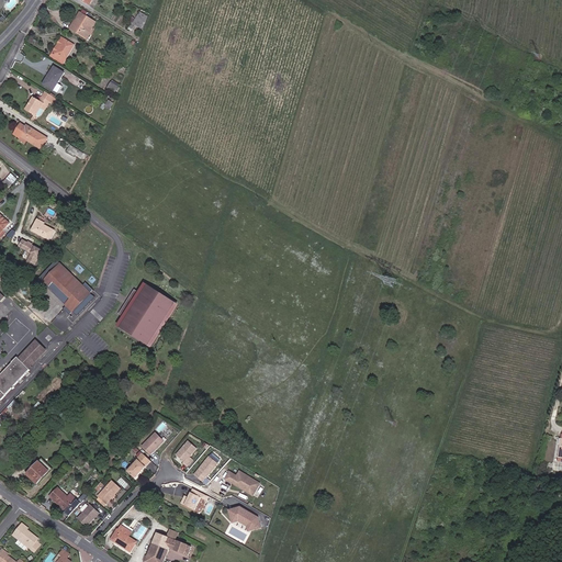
[(135,24),(143,26),(146,17),(144,17),(146,12),(139,9),(134,22),(132,21),(128,29),(133,30),(135,24)]
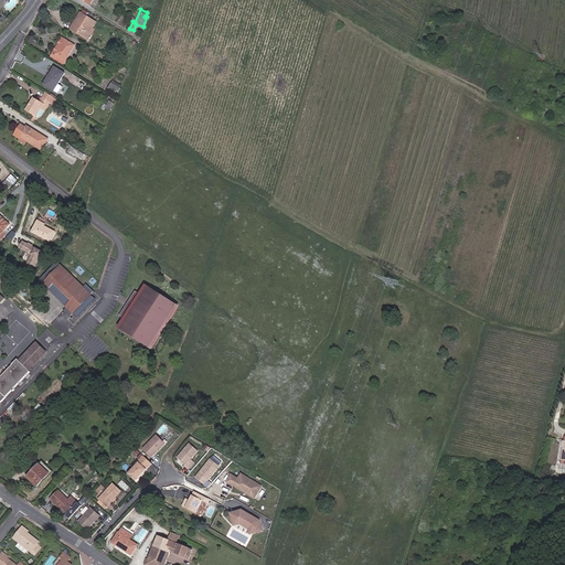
[(76,30),(86,36),(95,21),(81,12),(74,23),(78,27),(76,30)]
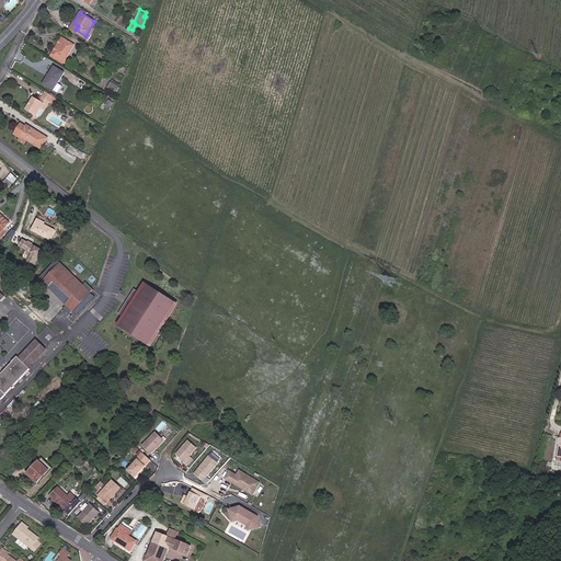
[(77,45),(64,37),(52,57),(65,66),(77,45)]
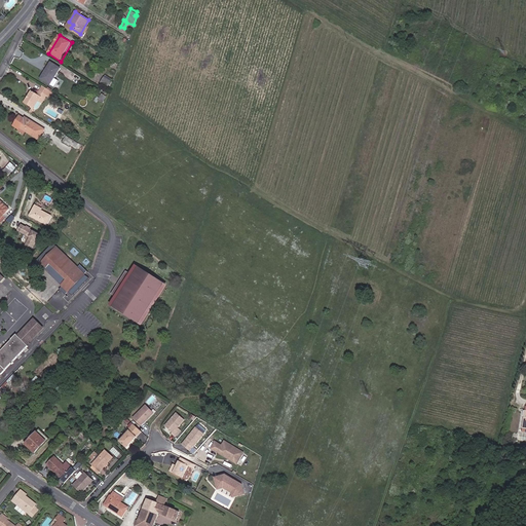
[(64,68),(52,62),(42,79),(53,85),(64,68)]
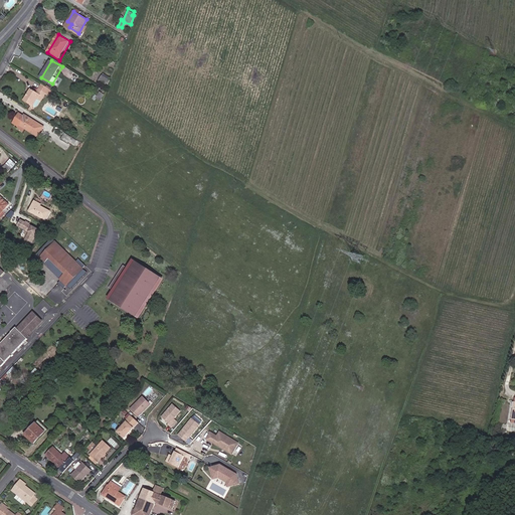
[(99,82),(105,87),(109,79),(103,75),(99,82)]
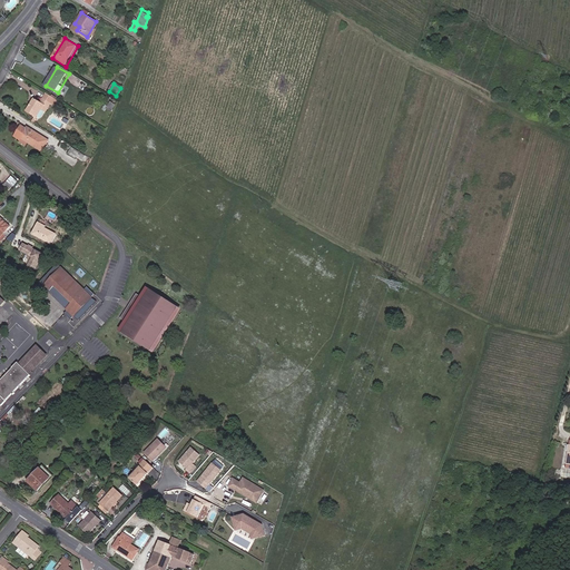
[(35,119),(39,111),(42,107),(46,109),(52,99),(45,94),(38,105),(32,100),(25,114),(35,119)]
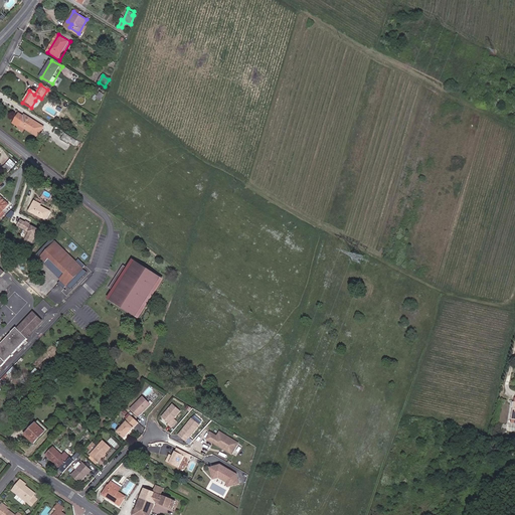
[(37,136),(42,127),(24,116),(23,117),(18,114),(12,124),(17,127),(18,124),(20,125),(24,128),(37,136)]
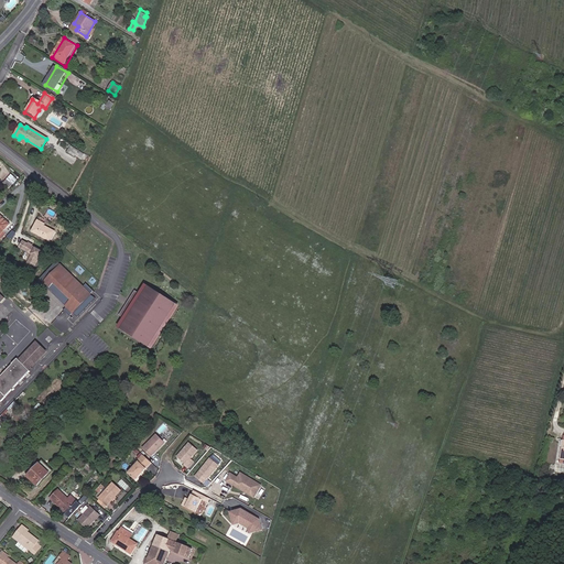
[(69,148),(67,153),(83,159),(85,153),(69,148)]
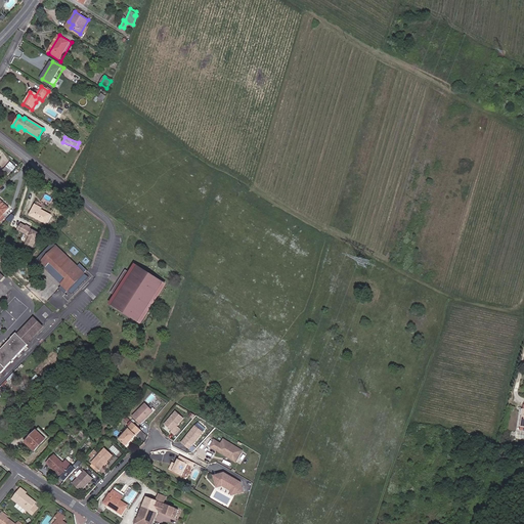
[(6,173),(12,167),(8,163),(2,168),(6,173)]
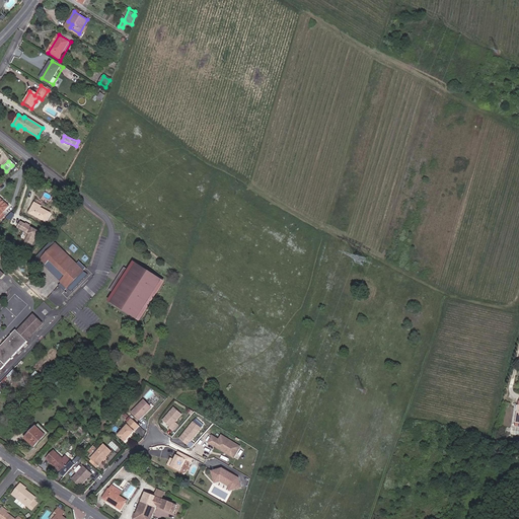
[(28,212),(46,221),(51,212),(41,206),(33,202),(28,212)]
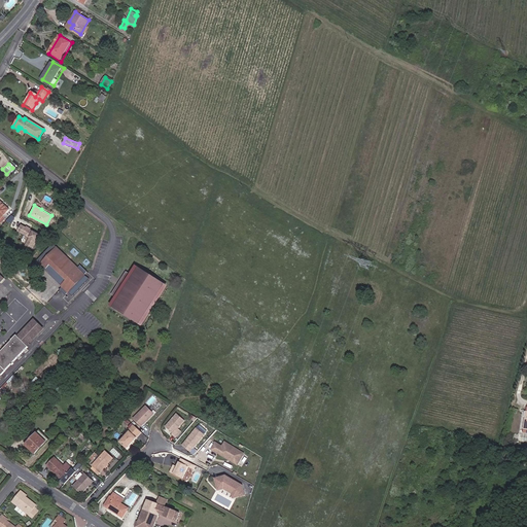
[(25,226),(20,224),(16,231),(29,236),(24,248),(30,251),(38,233),(28,229),(29,227),(25,225),(25,226)]
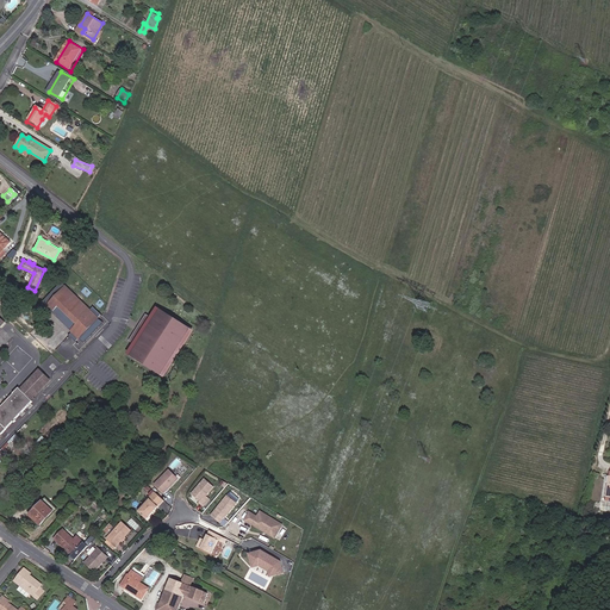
[(67,284),(48,303),(58,313),(66,306),(68,309),(64,312),(70,318),(74,315),(83,324),(76,331),(78,332),(81,336),(81,335),(85,338),(89,344),(109,324),(104,319),(103,319),(101,319),(99,321),(98,319),(100,316),(97,312),(67,284)]
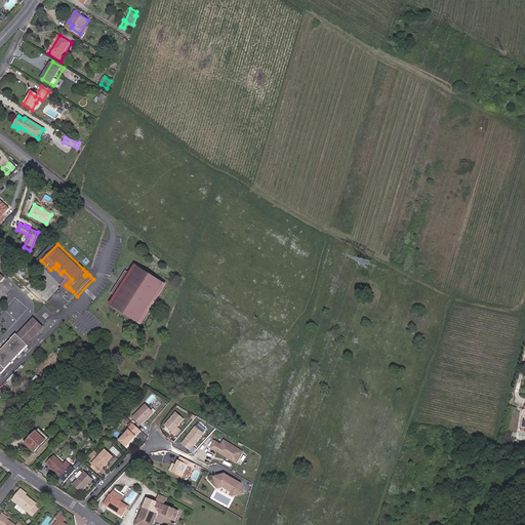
[(72,279),(64,271),(61,274),(55,269),(58,266),(56,264),(50,270),(66,285),(72,279)]
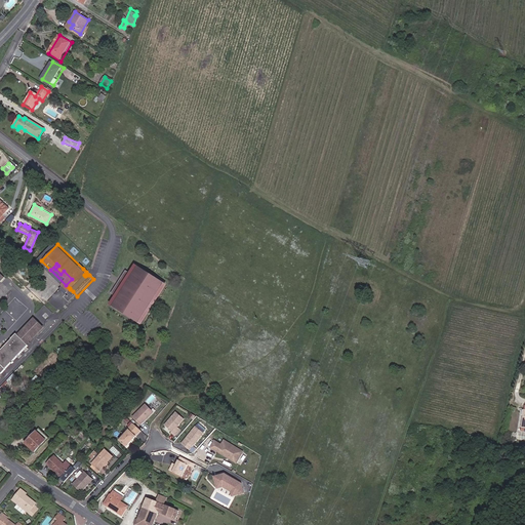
[(85,266),(83,269),(86,272),(84,275),(85,276),(87,275),(88,275),(89,275),(92,272),(85,266)]
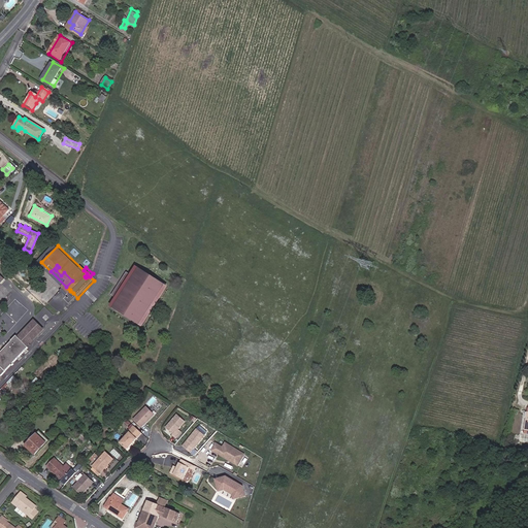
[(140,325),(165,286),(138,269),(134,276),(127,272),(112,295),(119,300),(113,307),(140,325)]
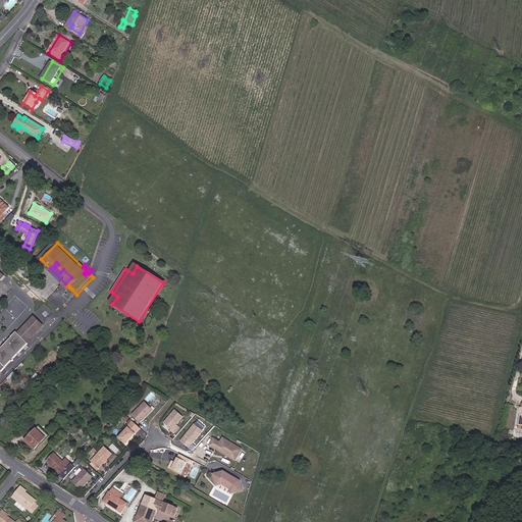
[(69,288),(66,284),(63,288),(69,293),(72,290),(69,286),(69,288)]
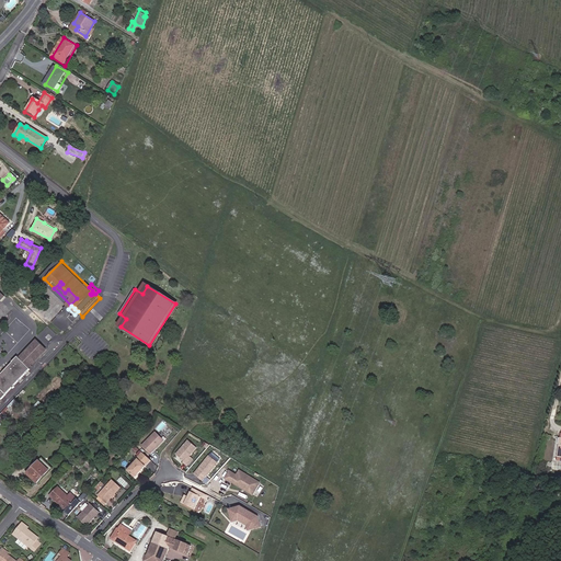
[(18,362),(25,370),(44,353),(36,345),(18,362)]
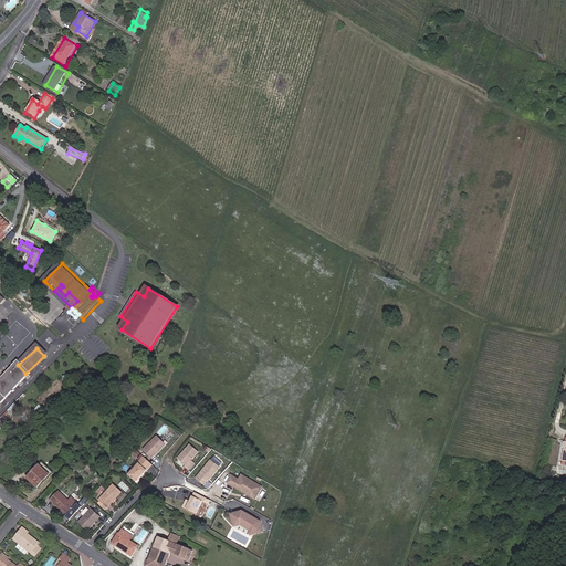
[(0,401),(28,376),(25,374),(18,365),(16,363),(10,367),(11,368),(1,377),(6,381),(4,384),(2,381),(1,383),(2,385),(1,386),(0,384),(0,401)]
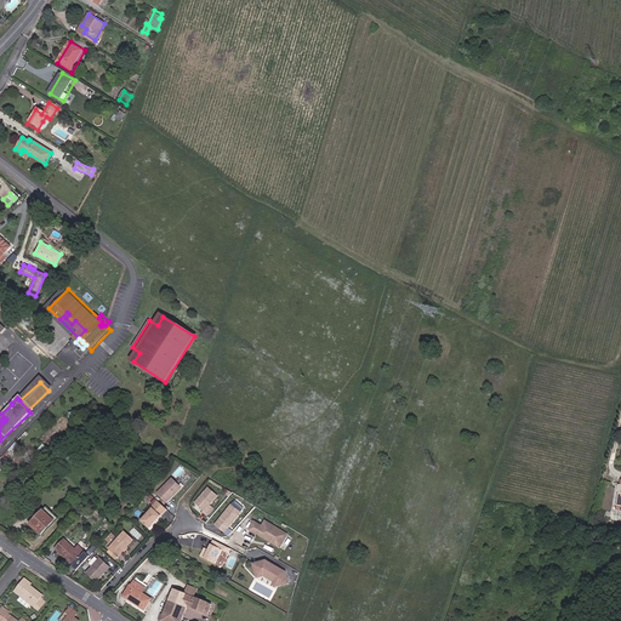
[(186,488),(175,478),(160,494),(171,503),(186,488)]
